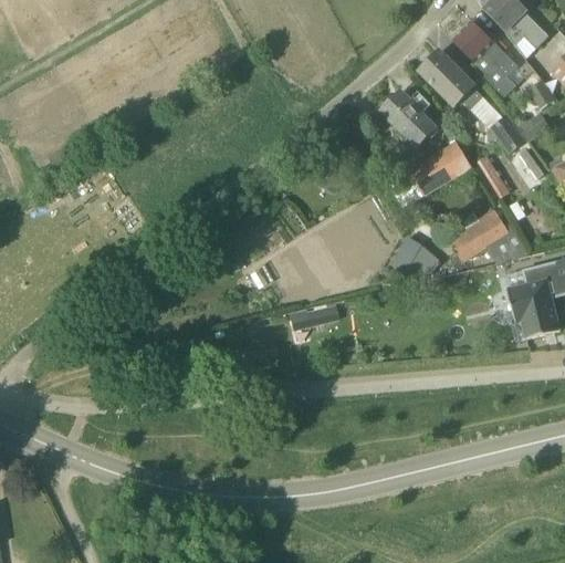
[(526,56),(536,47),(547,35),(525,12),(526,11),(519,3),(515,0),(491,0),(483,8),(506,31),(519,42),(516,44),(526,56)]
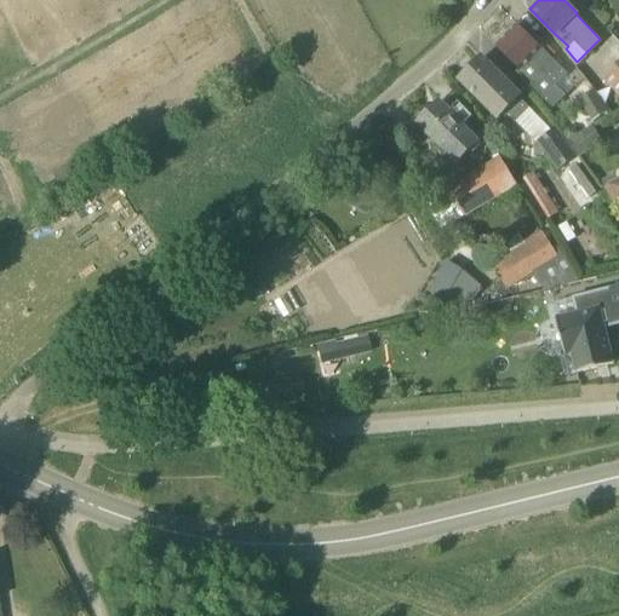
[(565,93),(554,84),(566,72),(516,22),(494,44),(532,81),(529,84),(551,105),(565,93)]
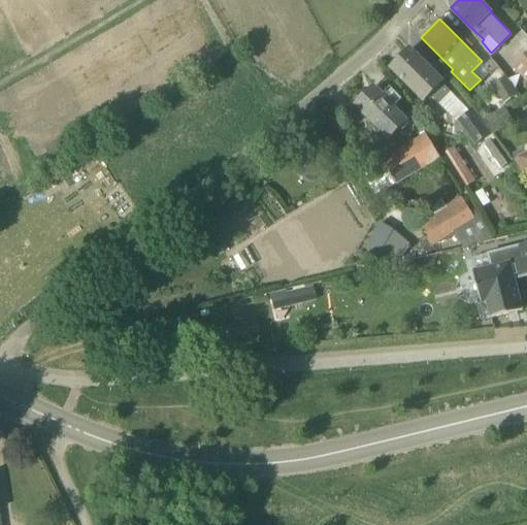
[(442,79),(425,62),(409,47),(391,66),(413,89),(419,83),(438,102),(450,90),(440,80),(442,79)]
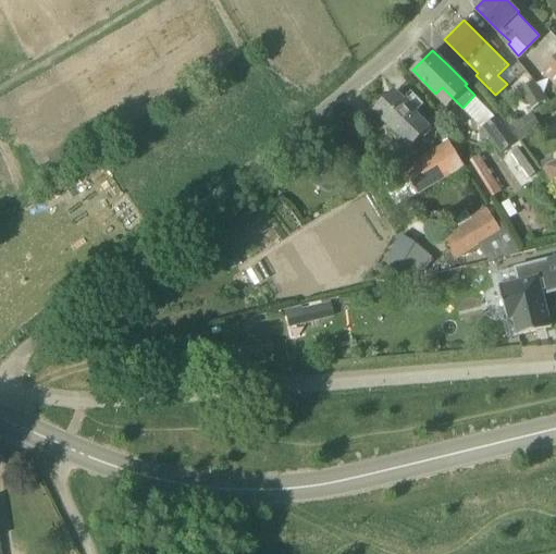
[(555,53),(540,68),(555,85),(555,53)]
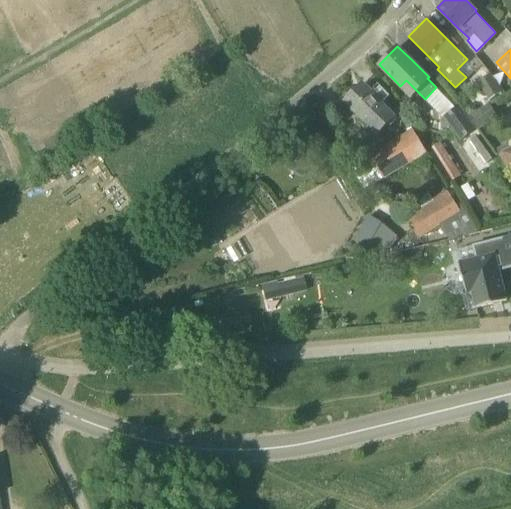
[(503,91),(484,67),(471,77),(490,102),(503,91)]
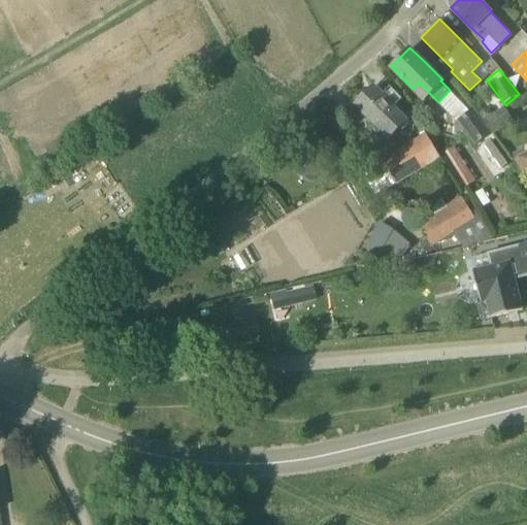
[(384,92),(383,93),(374,85),(355,104),(370,119),(388,137),(406,119),(393,106),(395,103),(384,92)]
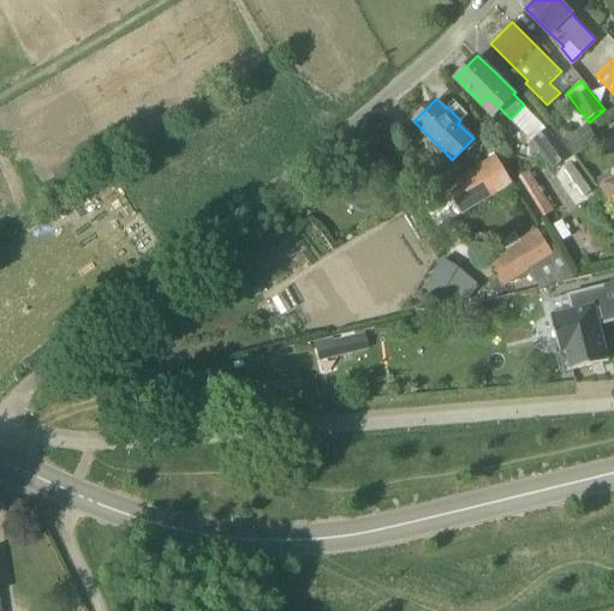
[(573,155),(597,139),(586,121),(562,137),(573,155)]
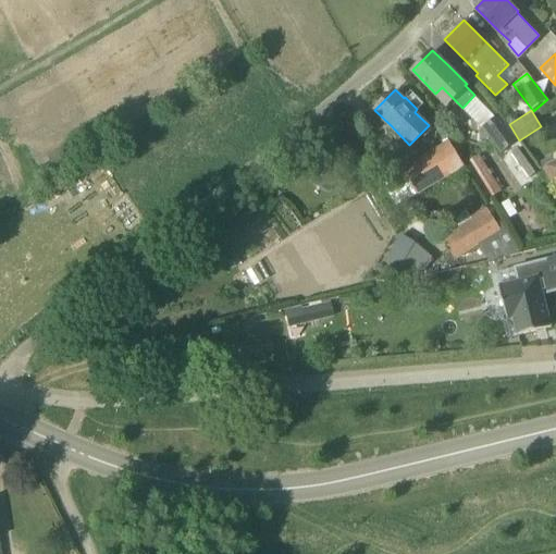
[(514,140),(517,138),(498,113),(495,115),(487,120),(482,124),(483,126),(494,142),(501,150),(507,145),(514,140)]
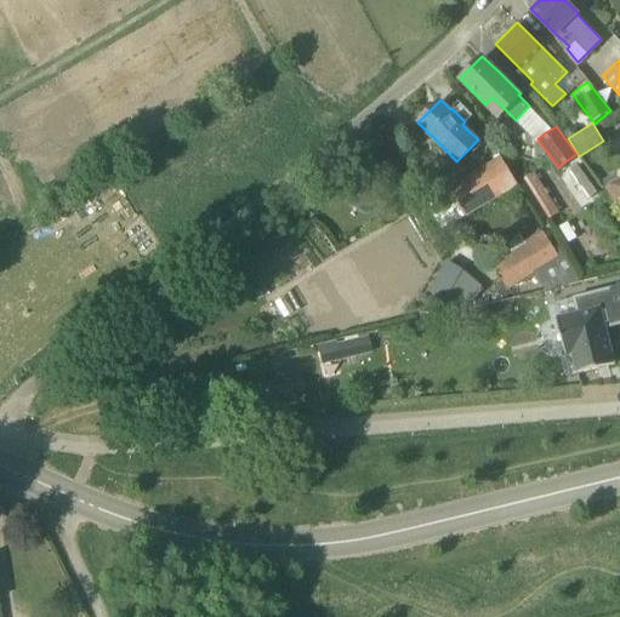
[(455,220),(517,183),(501,156),(439,193),(455,220)]
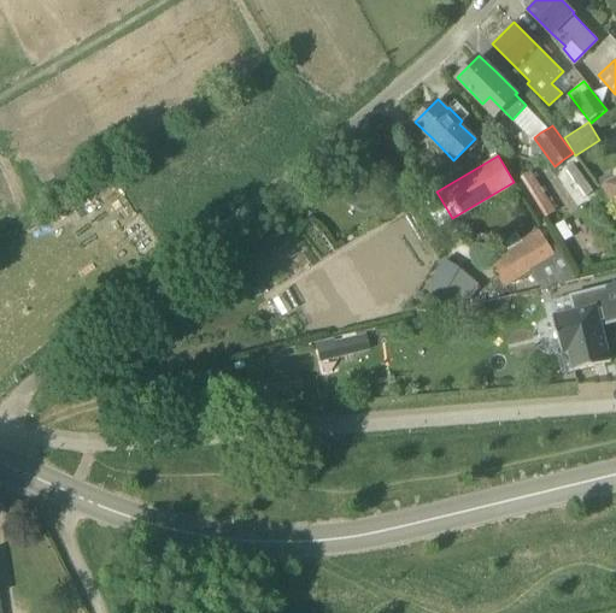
[(585,194),(596,187),(576,159),(574,160),(567,166),(565,168),(585,194)]
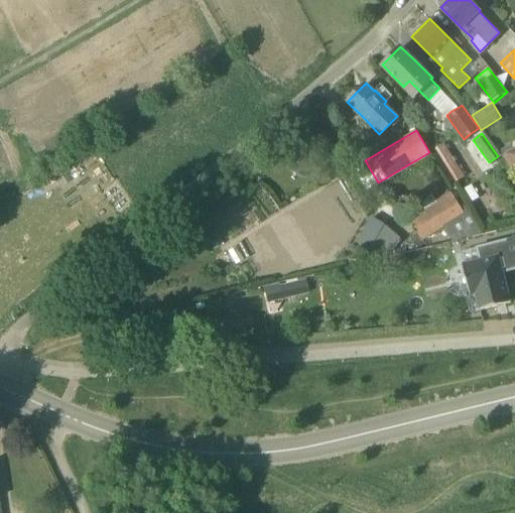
[(511,169),(514,167),(514,144),(502,151),(511,169)]
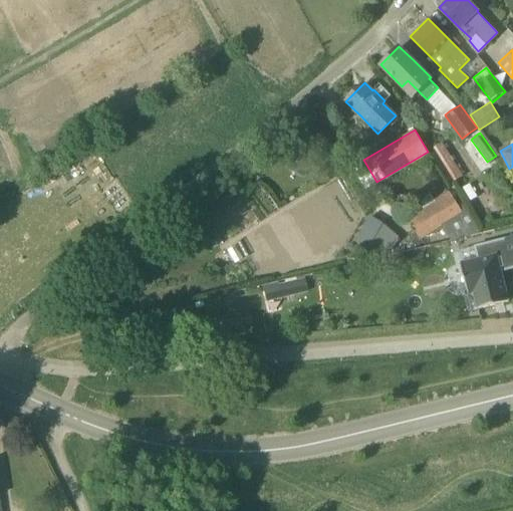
[(420,236),(463,211),(450,189),(434,199),(430,194),(432,193),(429,188),(401,204),(420,236)]
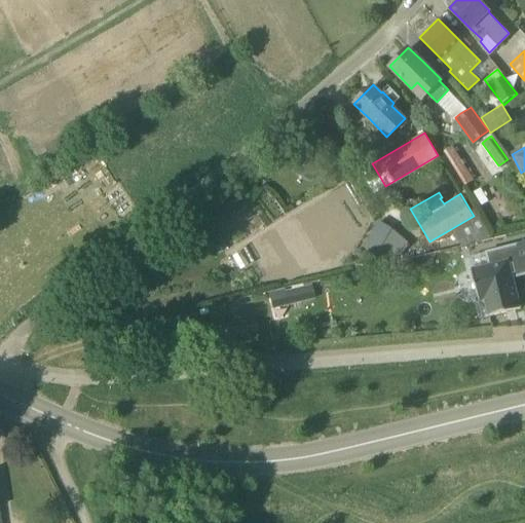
[(377,251),(391,227),(378,220),(361,248),(374,256),(377,251)]
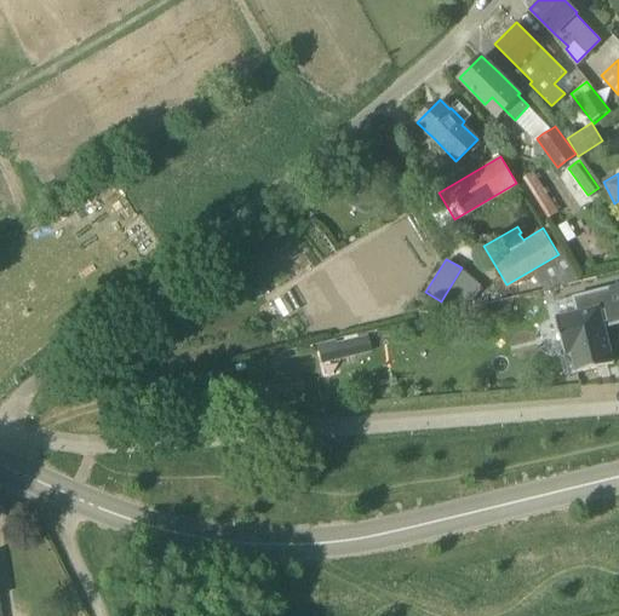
[(618,321),(618,283),(573,295),(577,311),(555,316),(565,352),(572,351),(577,370),(613,362),(603,326),(618,321)]
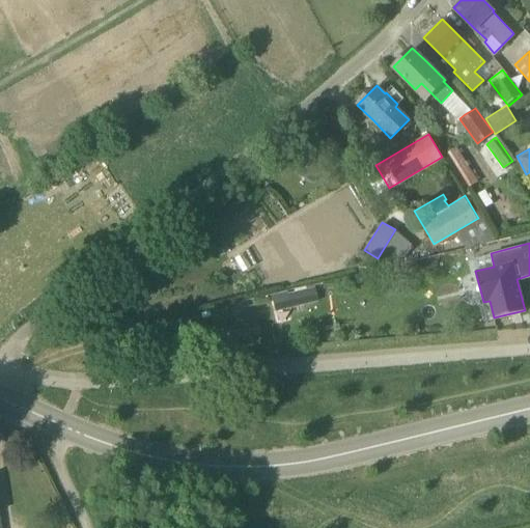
[(289,305),(306,302),(303,289),(286,294),(289,305)]
